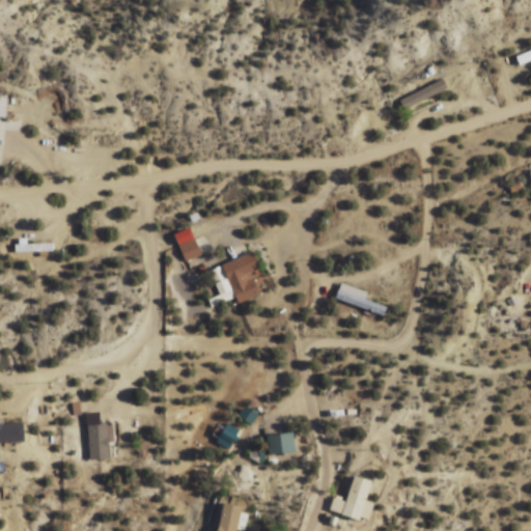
[(519,64),(530,60),(530,48),(514,53),(519,64)]
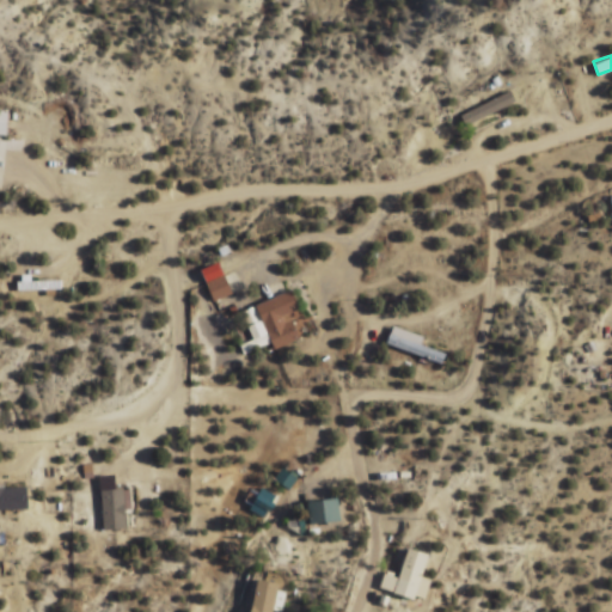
[(515,102),(509,91),(459,114),(464,126),(515,102)]
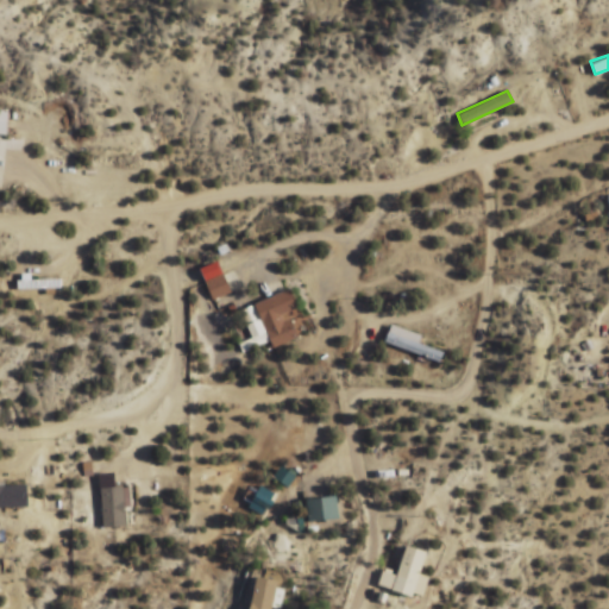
[(230,293),(223,274),(203,281),(211,300),(230,293)]
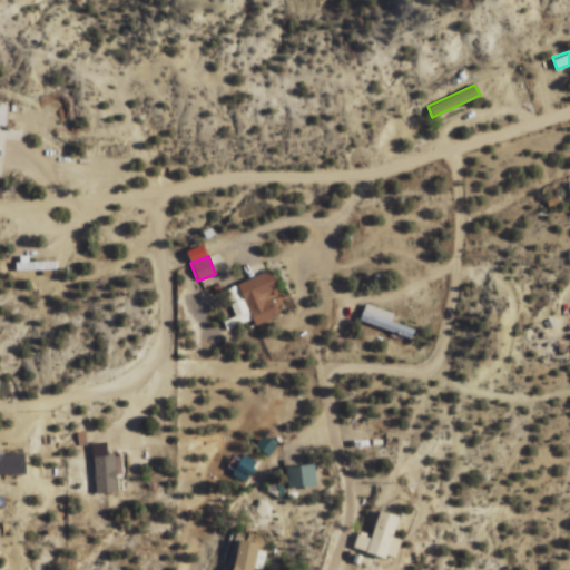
[(254,325),(277,315),(268,293),(277,290),(269,269),(236,283),(254,325)]
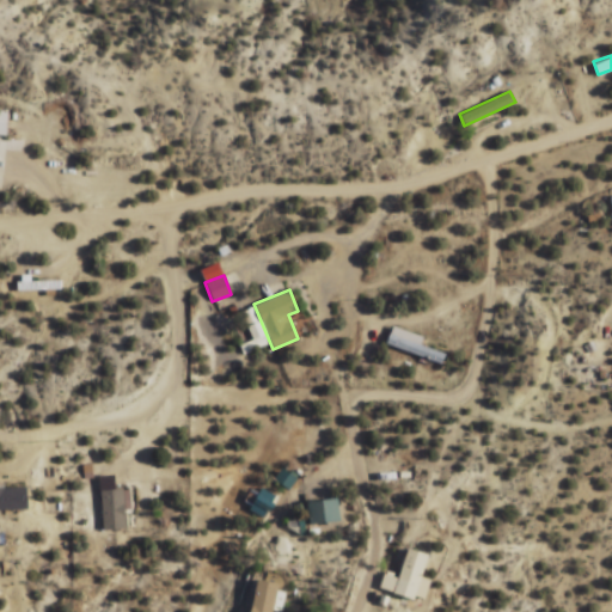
[(385,343),(440,365),(445,353),(422,344),(424,338),(391,325),(385,343)]
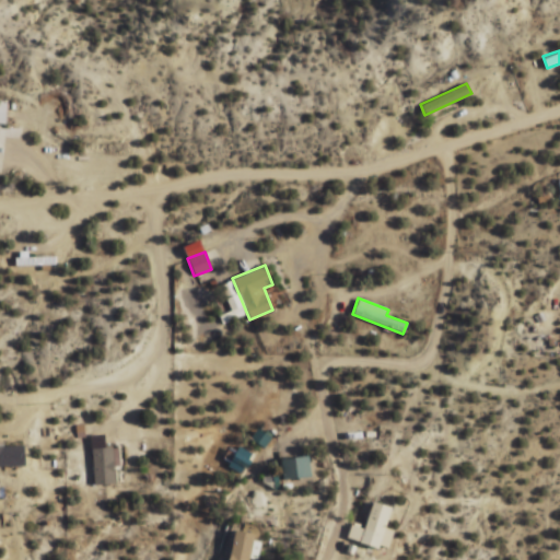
[(251,453),(234,444),(223,464),(240,473),(251,453)]
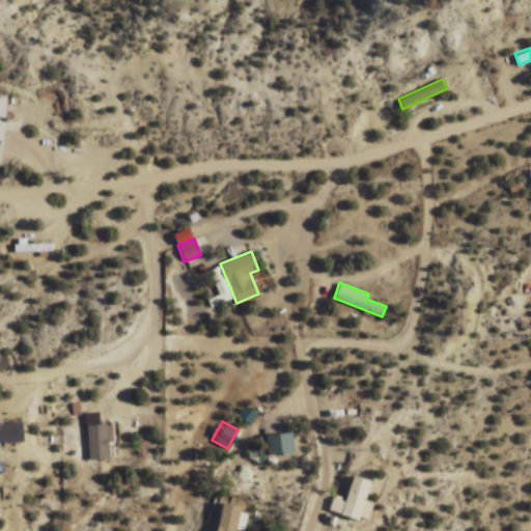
[(88,426),(88,462),(108,462),(108,426),(88,426)]
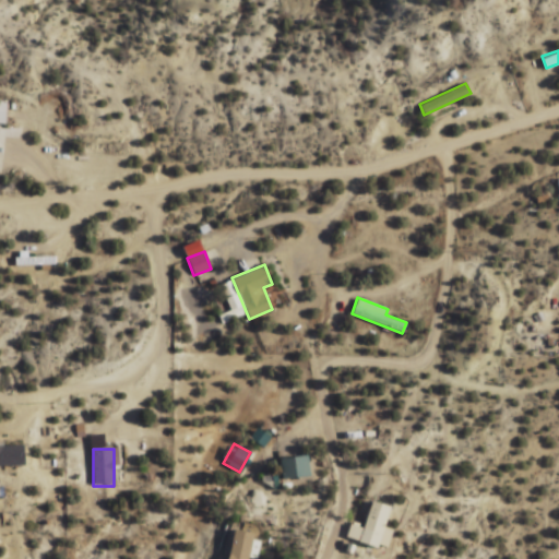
[(309,477),(307,455),(281,458),(283,479),(309,477)]
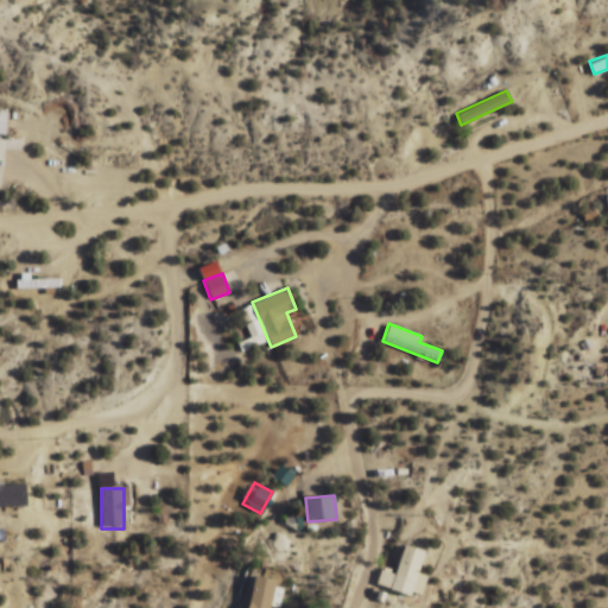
[(396,571),(381,567),(375,586),(411,596),(425,550),(404,544),(396,571)]
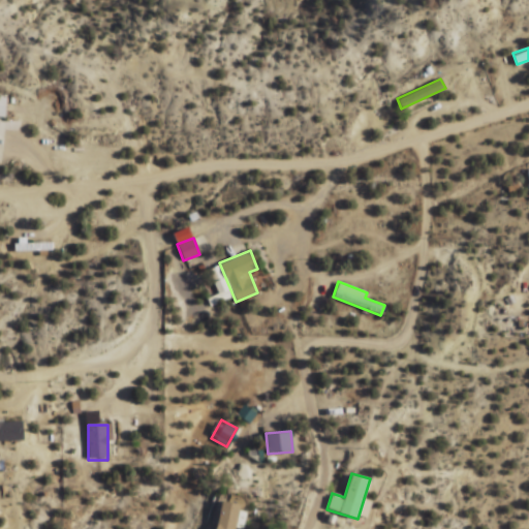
[(238,528),(241,505),(218,502),(214,528),(238,528)]
